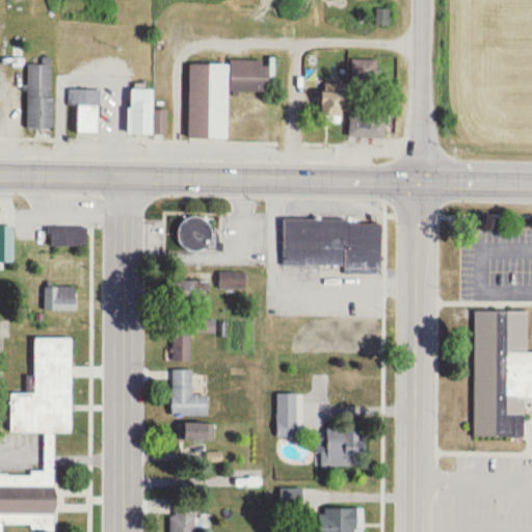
[(387,10),(377,9),(375,24),(386,25),(387,10)]
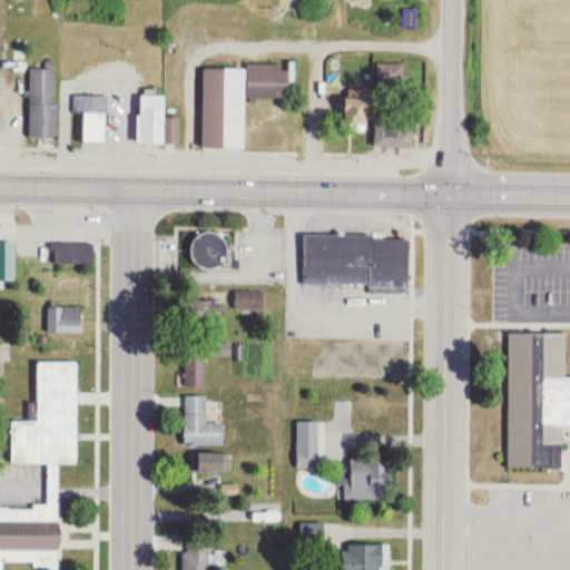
[(197,58),(198,138),(241,140),(241,58),(197,58)]
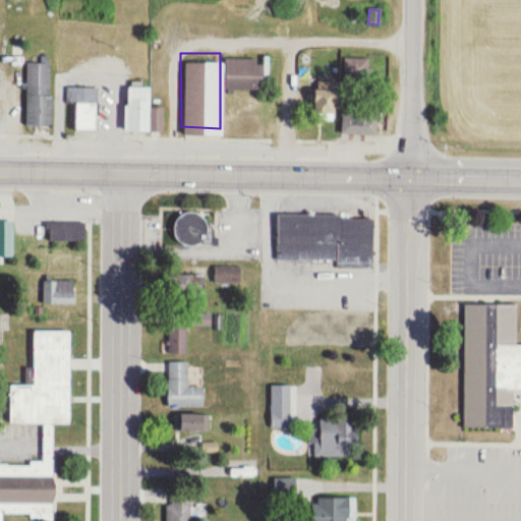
[(369,59),(344,59),(344,82),(369,82),(369,59)]
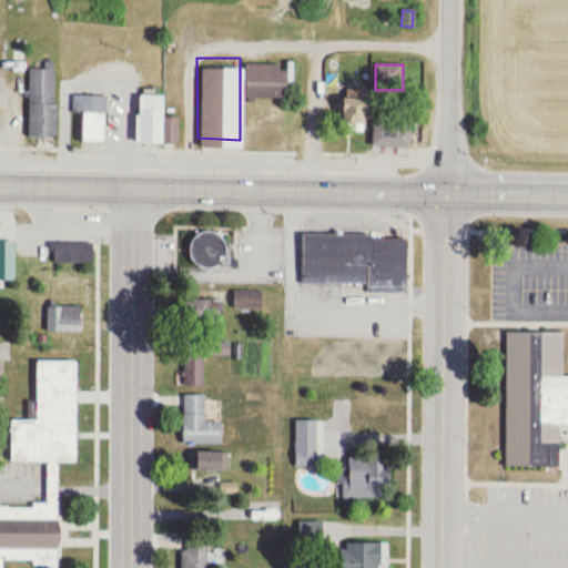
[(57,68),(29,68),(29,139),(57,139),(57,68)]
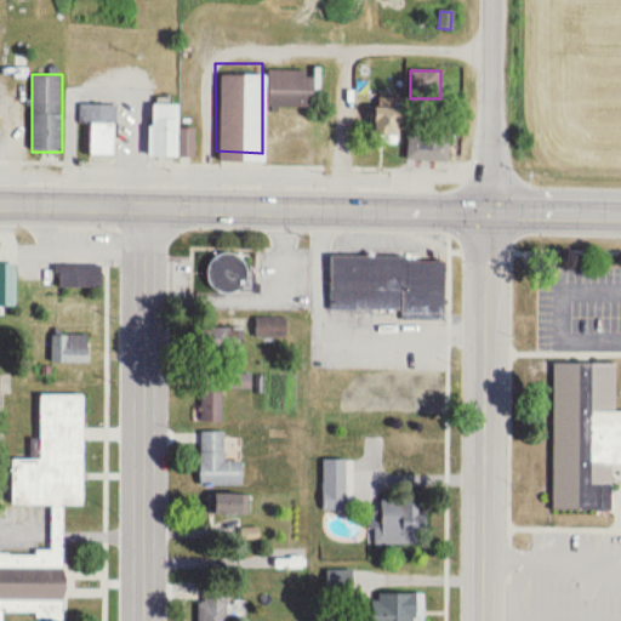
[(147,92),(171,92),(170,148),(144,146),(147,92)]
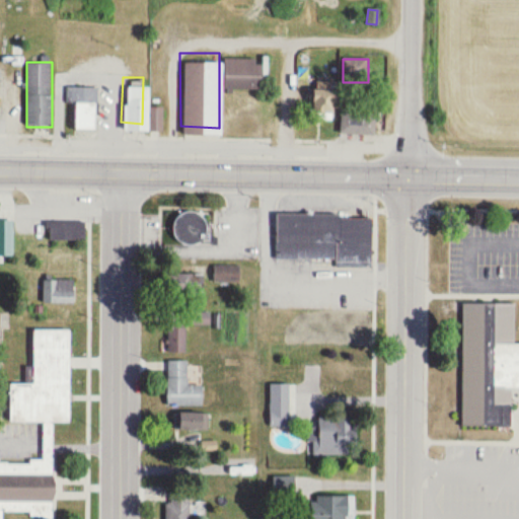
[(313,119),(330,122),(339,85),(320,81),(313,119)]
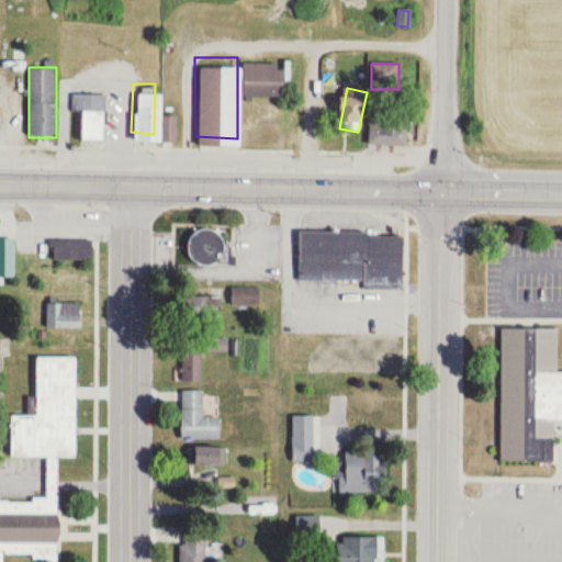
[(107,96),(74,96),(74,111),(82,111),(82,143),(105,143),(107,96)]
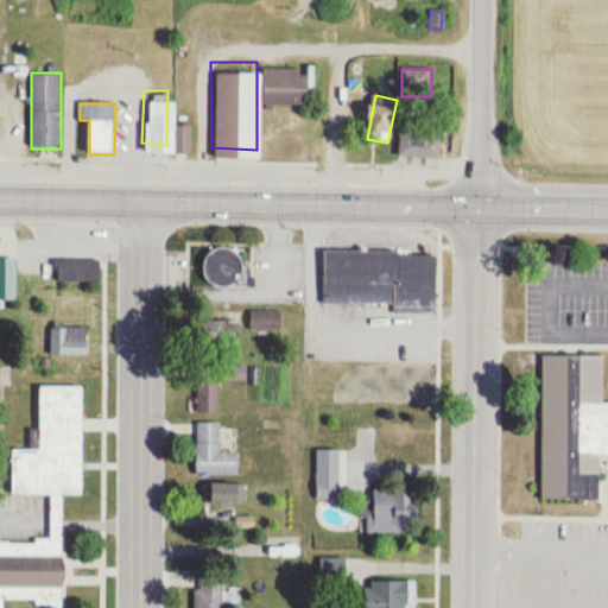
[(400,154),(439,156),(441,131),(400,130),(400,154)]
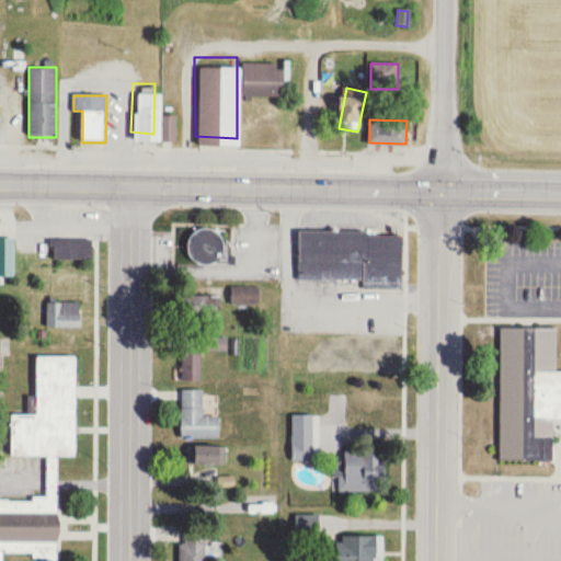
[(222,235),(218,230),(214,228),(207,226),(202,227),(196,229),(192,232),(189,238),(187,244),(189,251),(192,256),(196,261),(203,263),(209,263),(215,261),(220,258),(224,252),(225,247),(225,240),(222,235)]
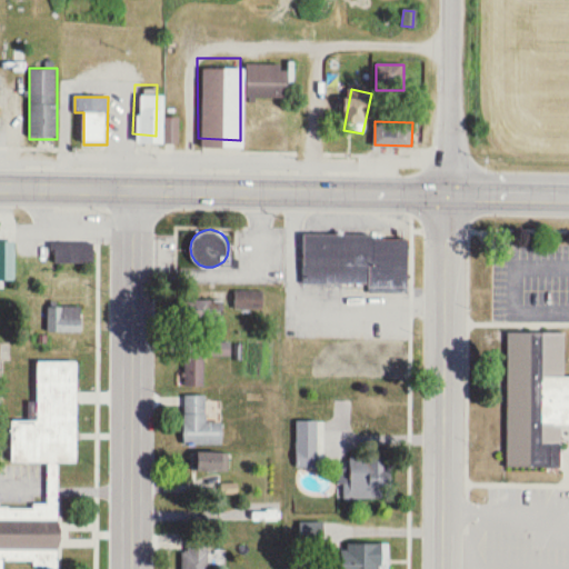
[(302,230),(300,280),(408,285),(408,235),(302,230)]
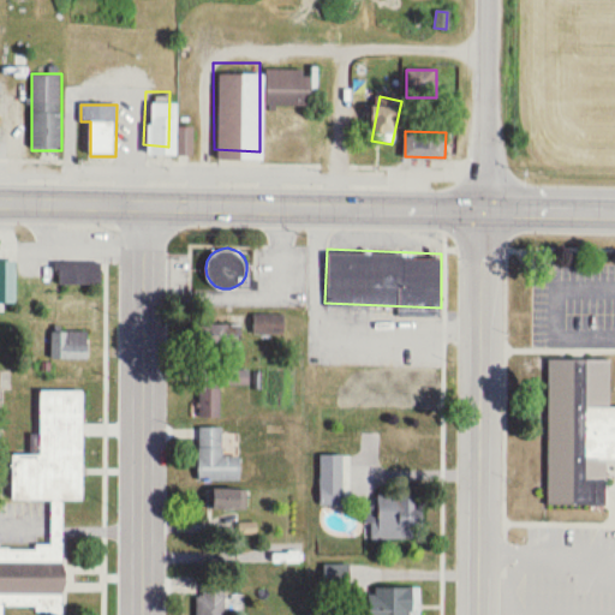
[(16,261),(0,260),(0,303),(16,303),(16,261)]
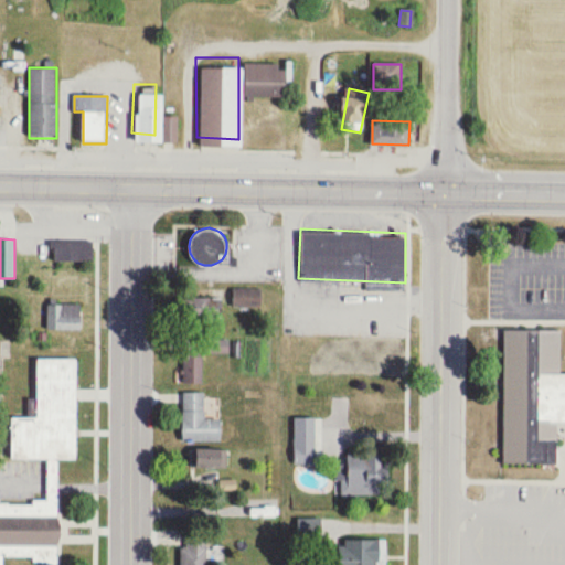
[(51,263),(93,263),(93,242),(51,242),(51,263)]
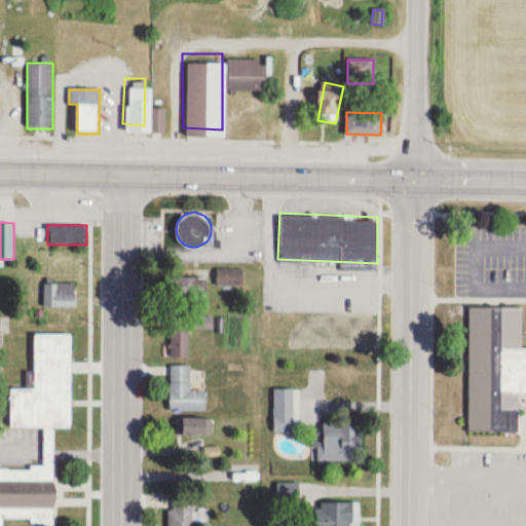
[(243,269),(216,269),(216,286),(243,286),(243,269)]
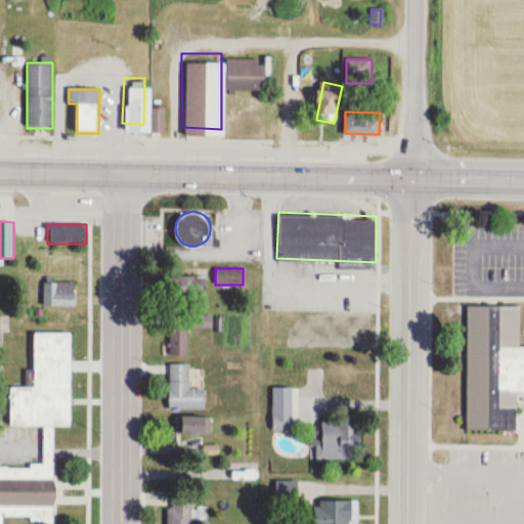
[(173,291),(204,291),(204,277),(173,277),(173,291)]
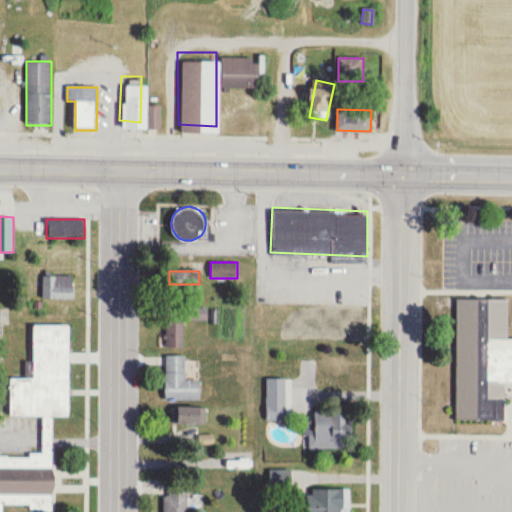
[(42,300),(73,300),(73,275),(42,275),(42,300)]
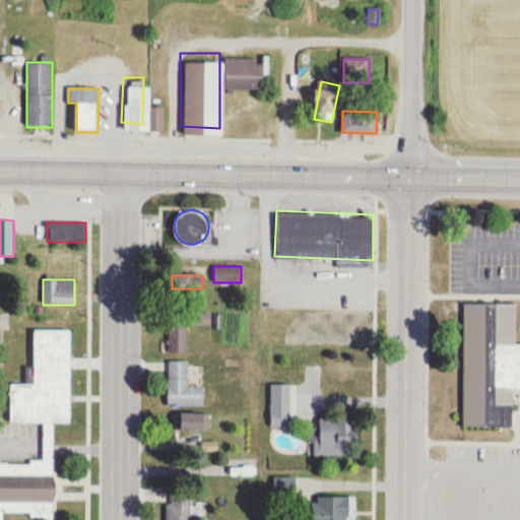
[(461,426),(463,300),(517,301),(517,343),(519,343),(519,390),(515,390),(515,427),(461,426)]
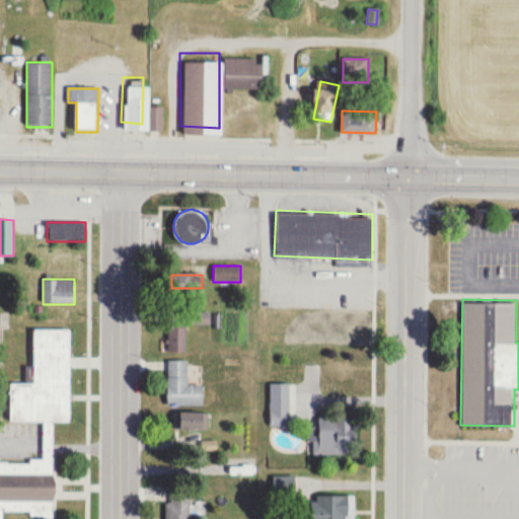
[(187,352),(186,324),(210,324),(210,312),(167,312),(168,352),(187,352)]
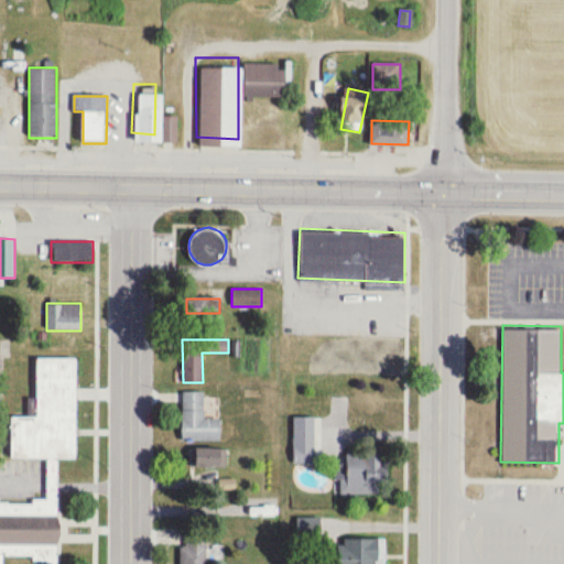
[(12,416),(12,456),(77,458),(77,351),(34,351),(35,418),(12,416)]
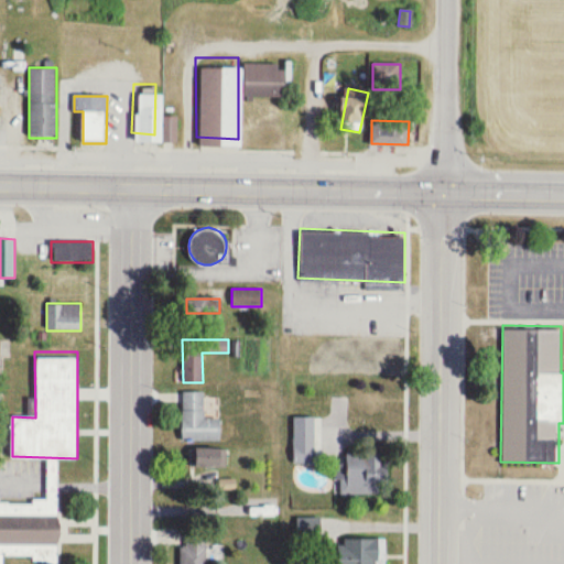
[(351,370),(351,354),(332,354),(332,370),(351,370)]
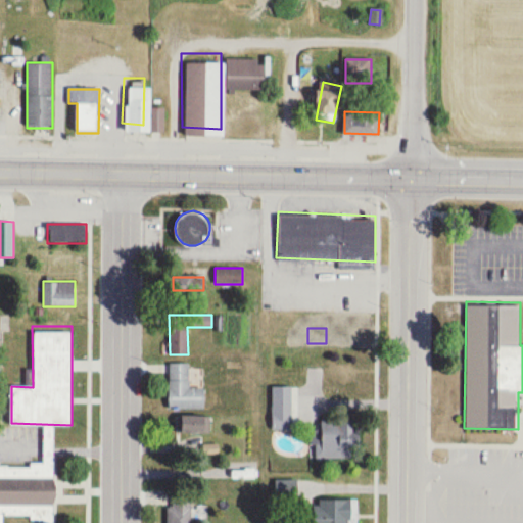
[(169,409),(204,409),(204,388),(189,388),(189,364),(169,364),(169,409)]
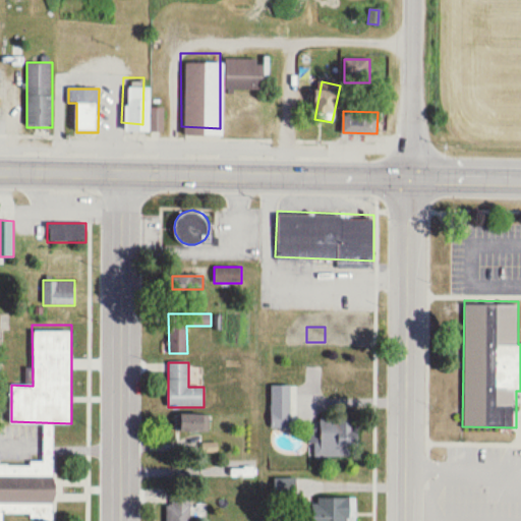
[(272,427),(291,427),(290,407),(289,407),(289,391),(271,391),(272,427)]
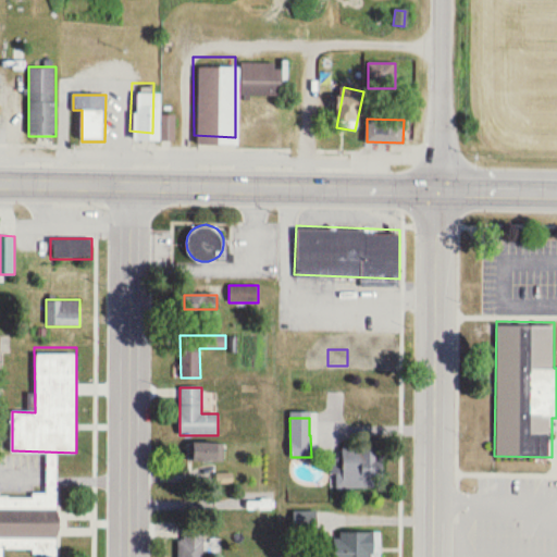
[(192,460),(223,460),(223,443),(192,443),(192,460)]
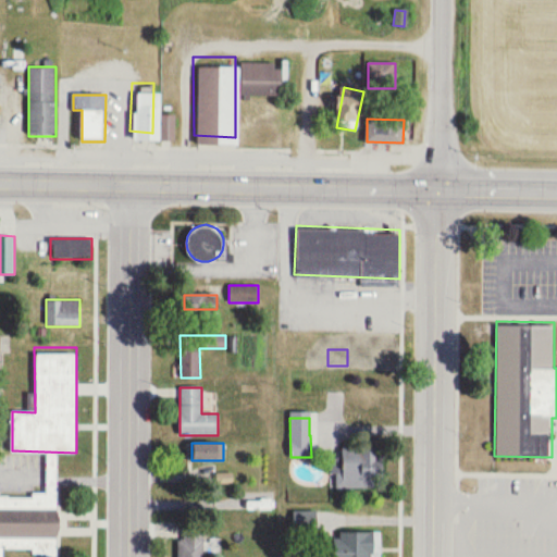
[(336,448),(337,489),(382,487),(382,447),(336,448)]
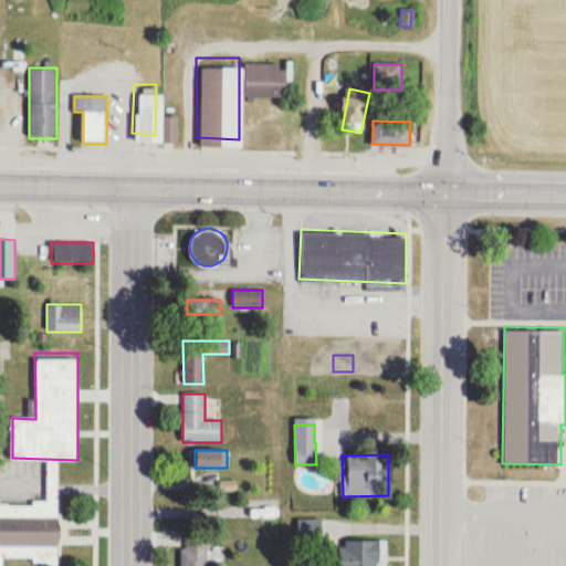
[(0,495),(0,551),(55,553),(52,498),(0,495)]
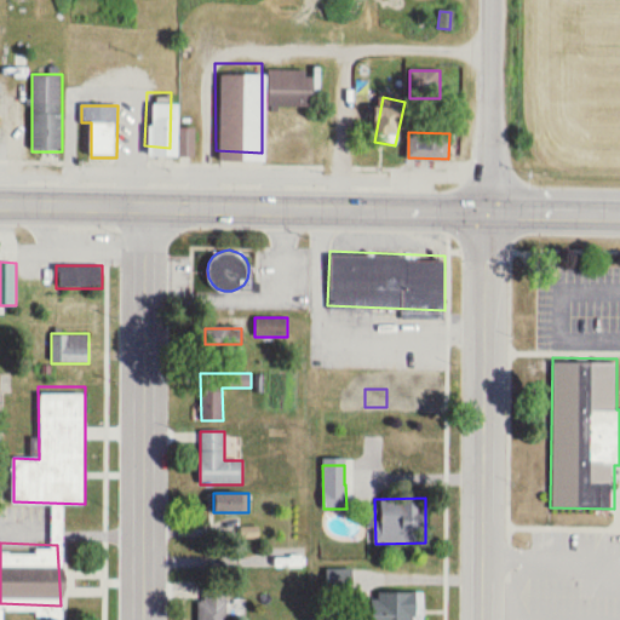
[(415,619),(417,591),(374,591),(373,619),(415,619)]
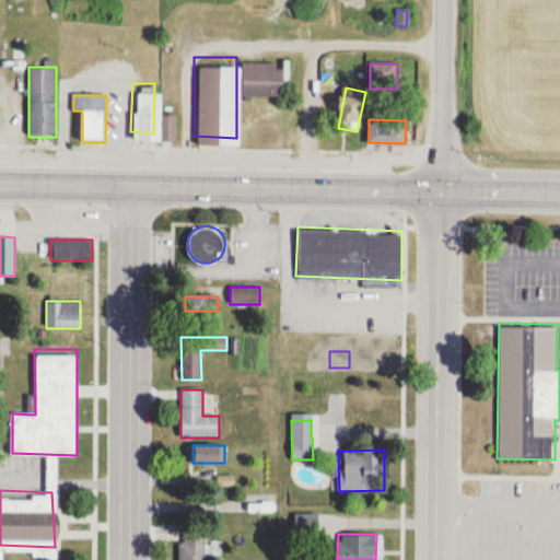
[(203,559),(203,537),(178,537),(177,559),(203,559)]
